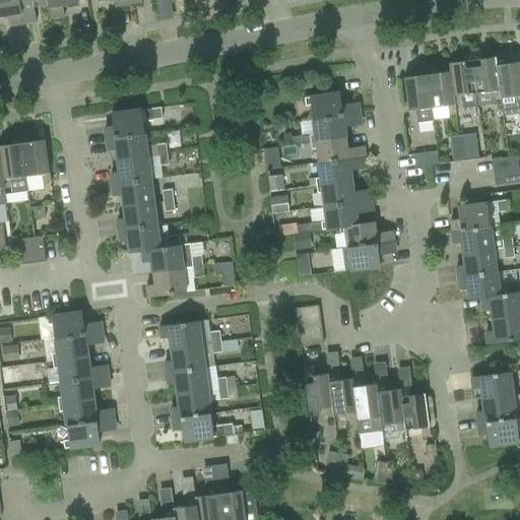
[(10,26),(23,24),(18,0),(0,0),(0,18),(8,17),(10,26)]
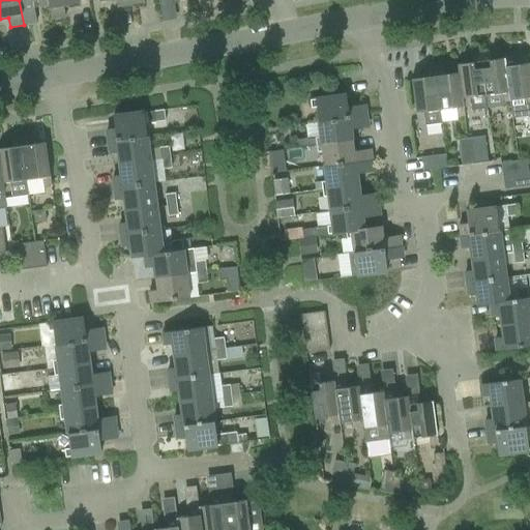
[(49,5),(48,0),(19,0),(24,25),(37,22),(34,7),(49,5)]
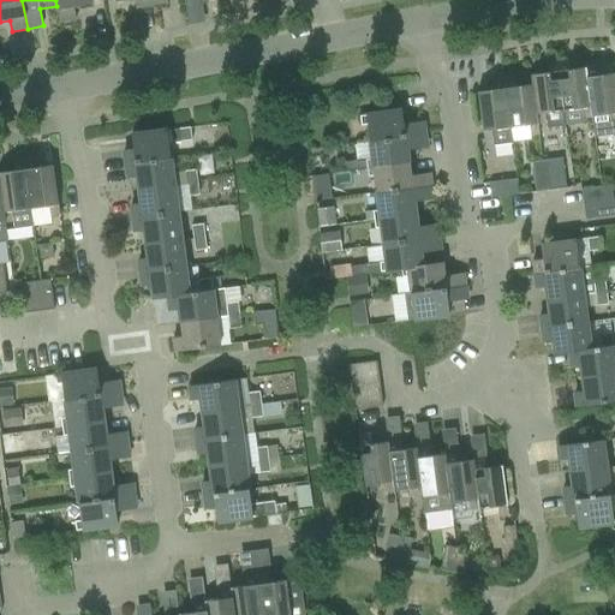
[(55,0),(57,6),(58,11),(60,23),(76,19),(75,9),(93,5),(90,0),(55,0)]
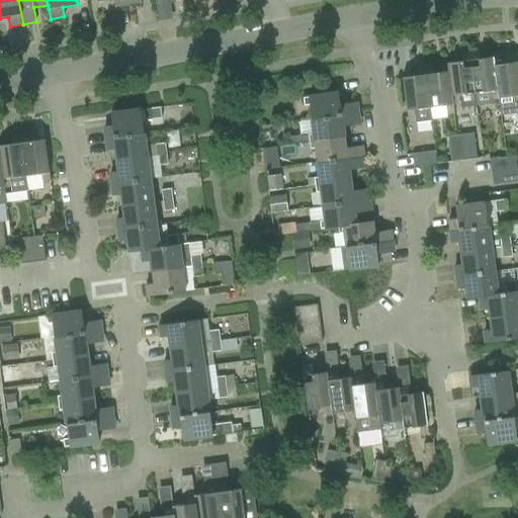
[(479,52),(469,53),(476,106),(492,104),(491,100),(499,99),(493,58),(480,60),(479,52)]
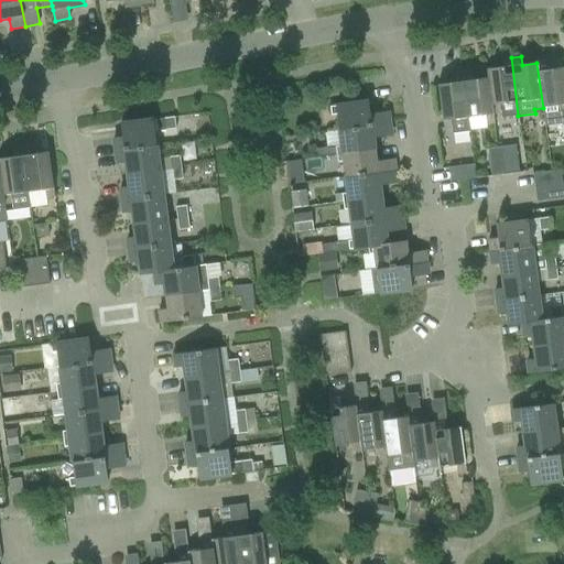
[(501,67),(487,69),(495,122),(494,114),(501,112),(501,118),(518,116),(511,57),(500,58),(501,67)]
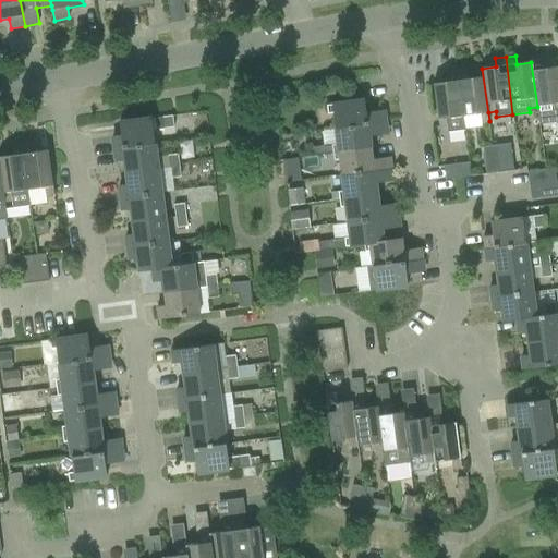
[(557,122),(557,72),(557,71),(557,68),(542,69),(541,61),(531,62),(537,107),(540,125),(557,122)]
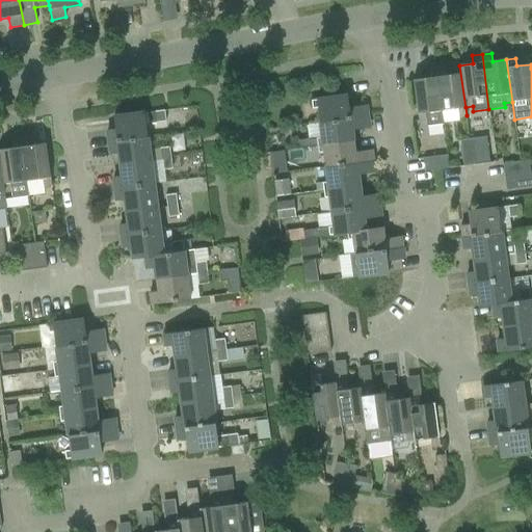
[(445,68),(435,69),(442,110),(457,109),(458,116),(467,115),(459,65),(458,65),(459,74),(447,75),(445,68)]
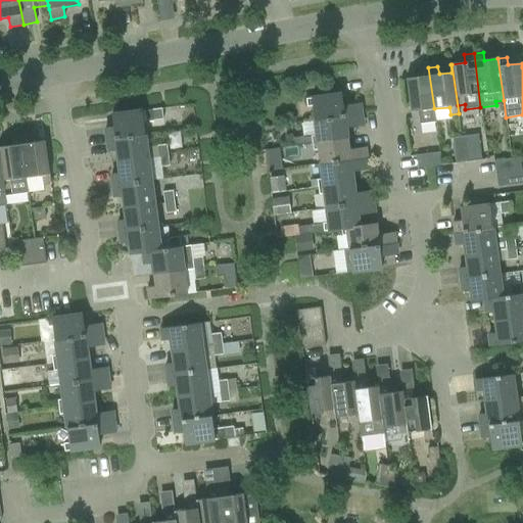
[(436,122),(434,108),(428,67),(419,68),(420,77),(406,79),(412,121),(419,120),(424,124),(436,122)]
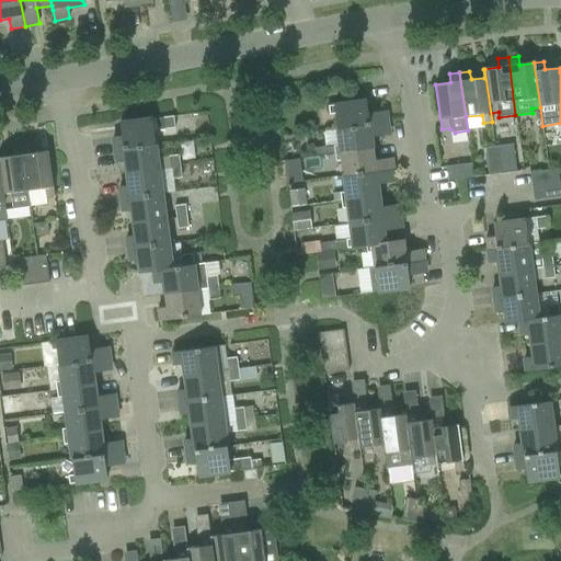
[(335,129),(388,123),(386,112),(368,114),(366,102),(329,106),(330,114),(334,114),(335,129)]
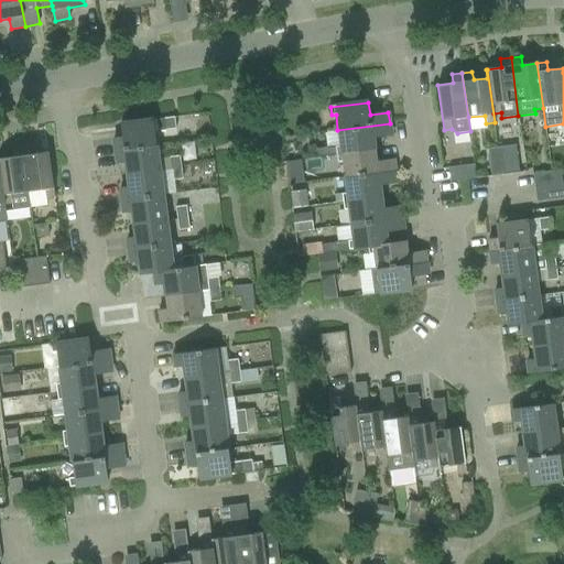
[(116,151),(155,145),(153,132),(176,129),(175,117),(121,125),(122,138),(114,139),(116,151)]
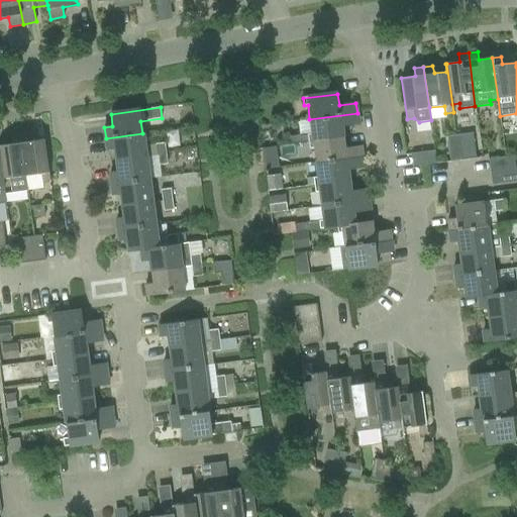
[(193,115),(192,115),(189,115),(188,110),(181,111),(183,127),(194,125),(195,125),(193,115)]
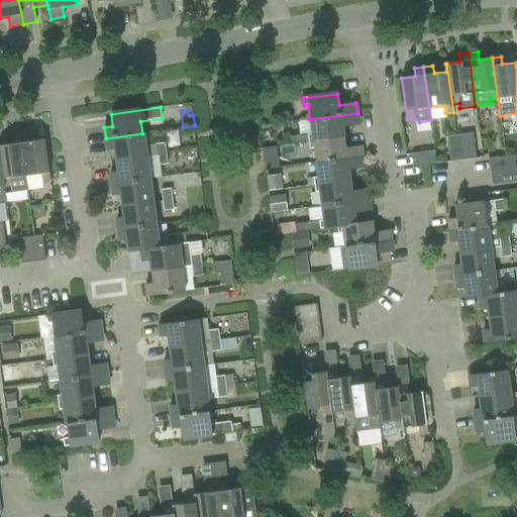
[(358,124),(357,113),(309,119),(310,120),(298,122),(300,135),(288,137),(289,144),(343,136),(341,126),(358,124)]
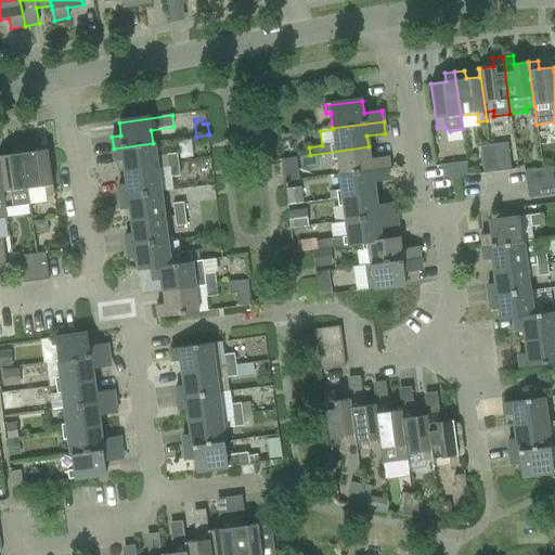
[(31,143),(23,145),(28,190),(44,188),(46,195),(54,194),(48,150),(33,152),(31,143)]
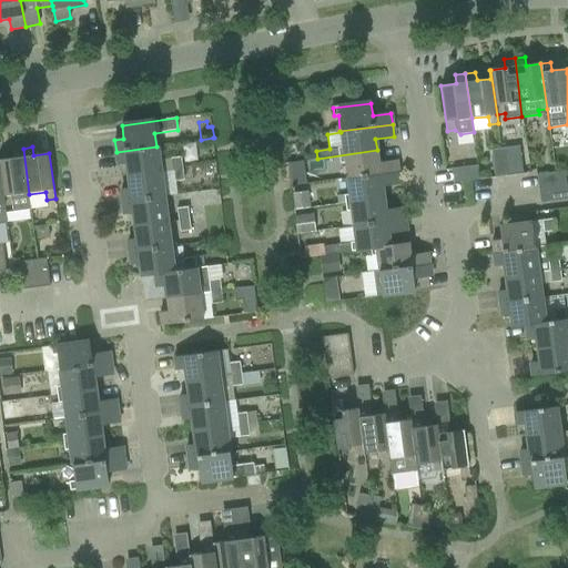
[(129,176),(160,172),(156,146),(117,152),(118,164),(127,163),(129,176)]
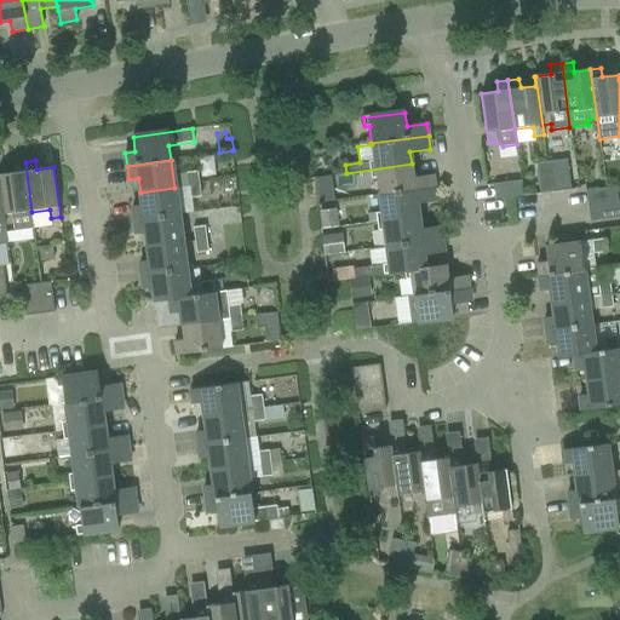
[(572,190),(567,160),(551,161),(556,193),(572,190)]
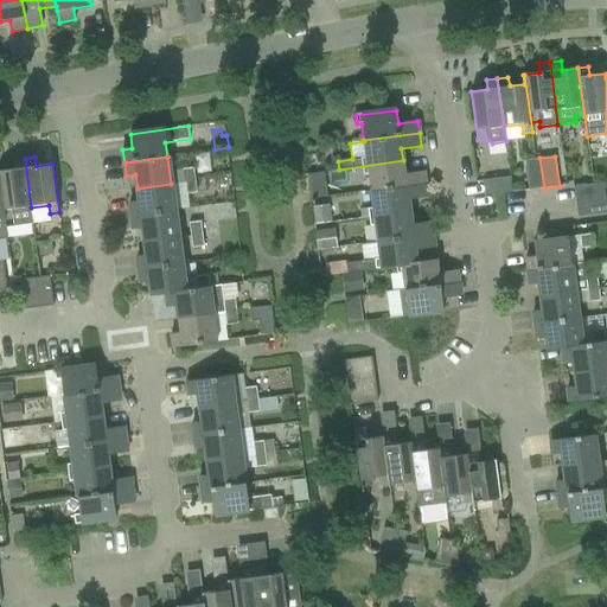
[(530,190),(544,189),(540,158),(525,160),(530,190)]
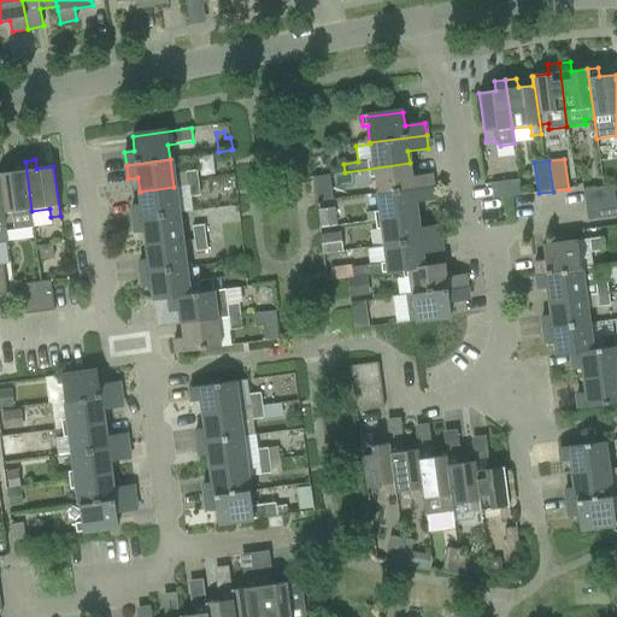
[(0,174),(0,183),(5,224),(6,233),(7,233),(6,224),(13,222),(15,230),(33,228),(31,211),(25,162),(13,163),(15,172),(0,174)]
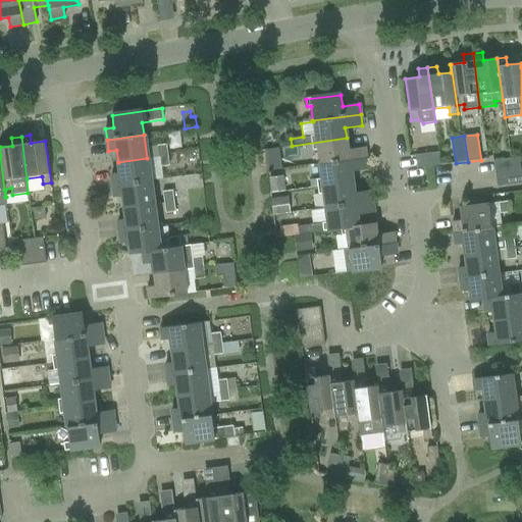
[(348,150),(347,138),(292,146),(293,146),(310,144),(312,150),(316,150),(318,164),(366,158),(365,148),(348,150)]
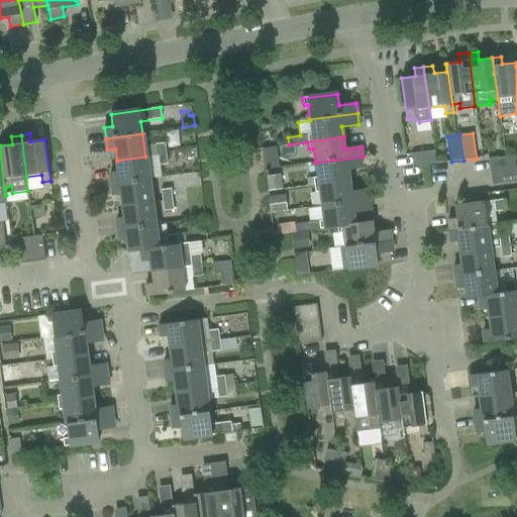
[(157,154),(167,153),(165,142),(156,144),(157,154)]
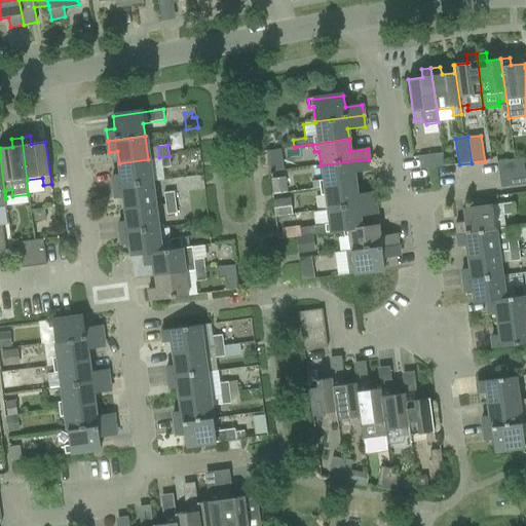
[(420,170),(437,167),(444,166),(443,154),(418,157),(420,170)]
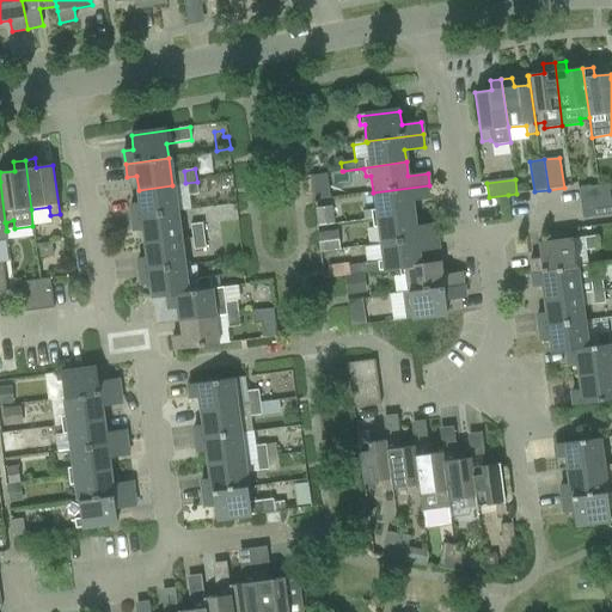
[(197,182),(185,183),(188,195),(199,194),(197,182)]
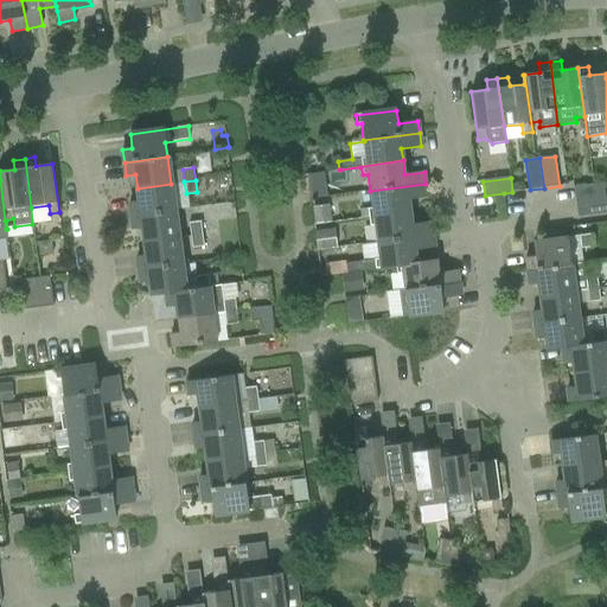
[(132,217),(174,211),(171,184),(138,189),(139,202),(129,203),(132,217)]
